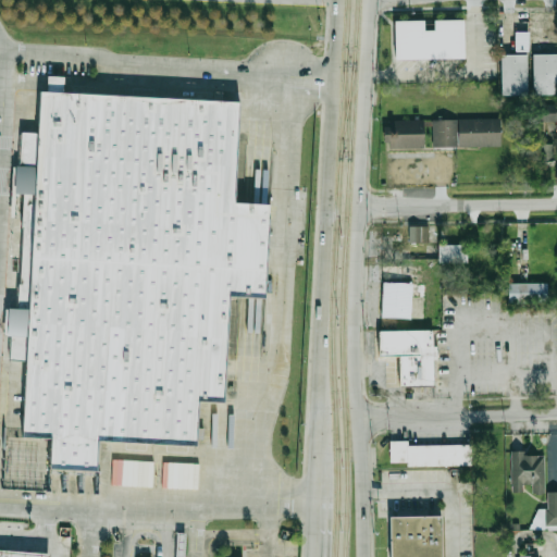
[(395,60),(465,59),(463,20),(434,20),(434,31),(424,31),(424,21),(395,21),(395,60)]
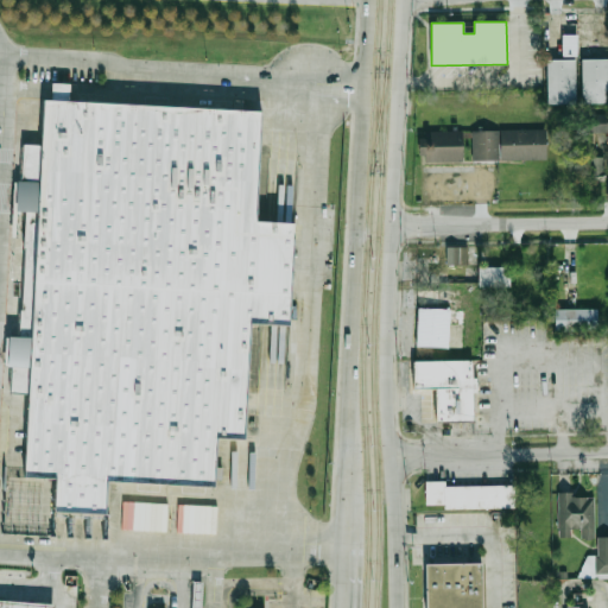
[(577,56),(577,35),(562,35),(562,56),(577,56)]
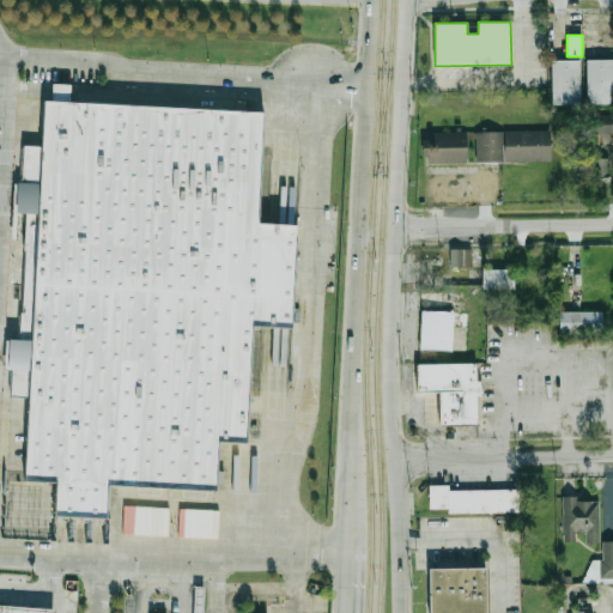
[(590,59),(612,58),(612,105),(590,105),(590,59)]
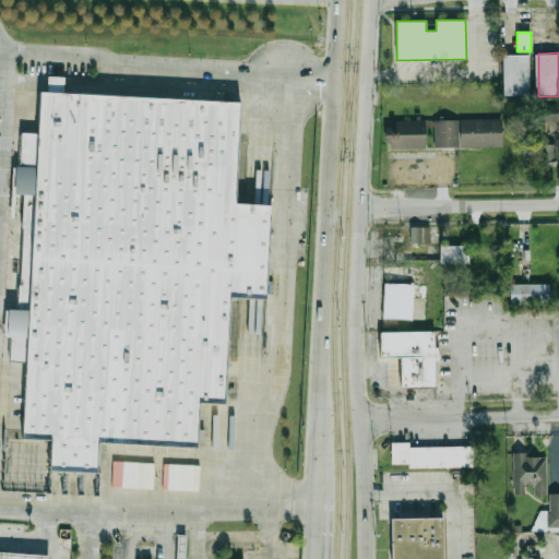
[(506,54),(533,54),(533,96),(507,96),(506,54)]
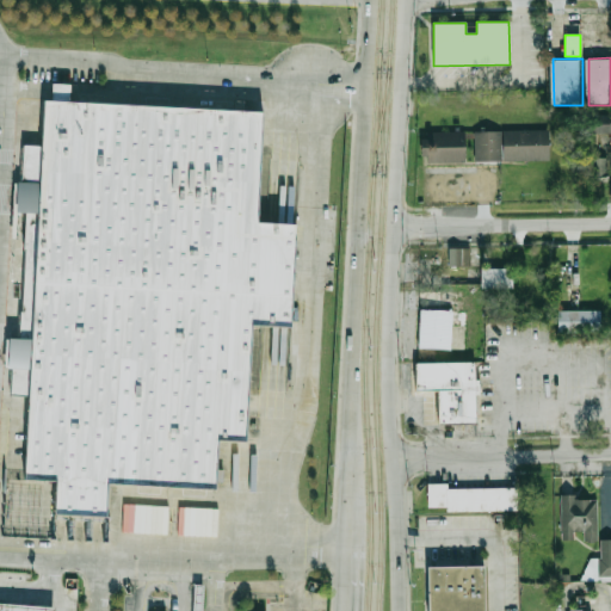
[(51,100),(69,102),(71,85),(53,84),(51,100)]
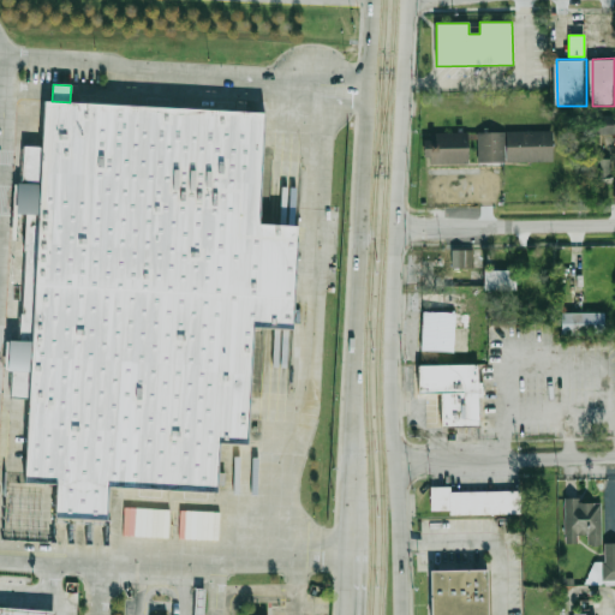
[(264,113),(45,102),(42,147),(23,145),(22,183),(16,183),(15,214),(27,215),(21,341),(7,340),(5,370),(12,371),(11,396),(29,398),(24,483),(57,484),(55,519),(107,521),(108,487),(216,493),(219,443),(246,445),(252,328),(292,329),(297,226),(258,224),(264,113)]
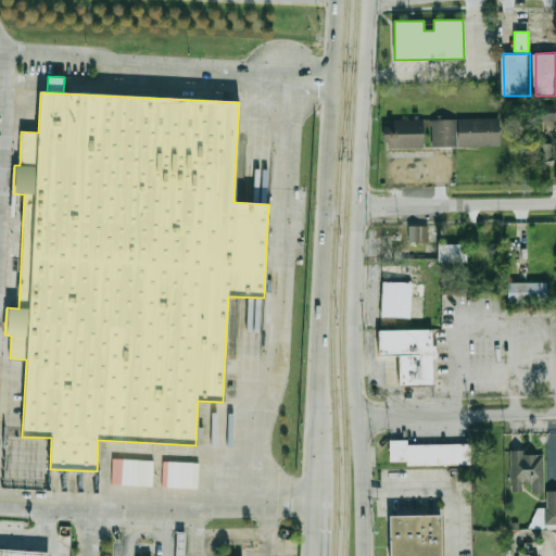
[(555,103),(536,104),(538,121),(555,119),(555,103)]
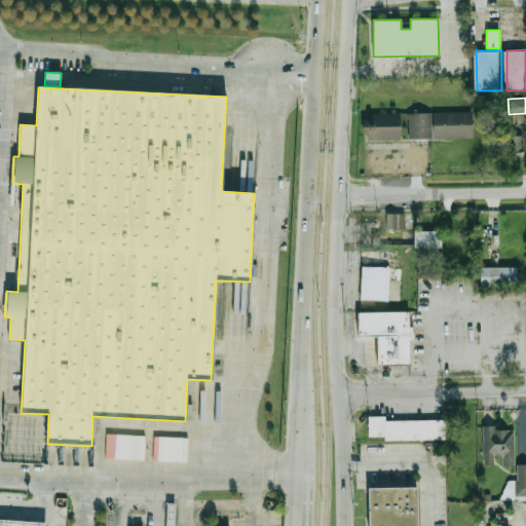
[(410,109),(433,108),(434,134),(411,134),(411,115),(410,109)]
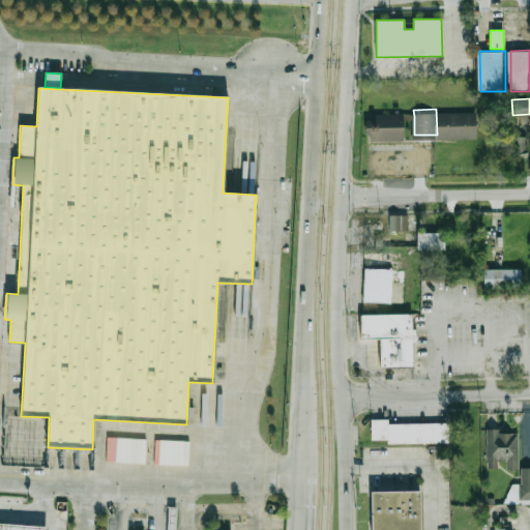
[(478,109),(478,134),(439,135),(439,110),(478,109)]
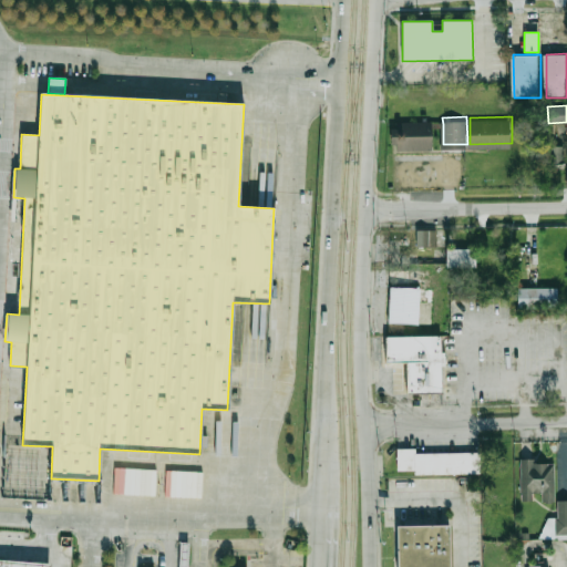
[(397,119),(433,117),(433,119),(433,124),(434,146),(398,146),(397,119)]
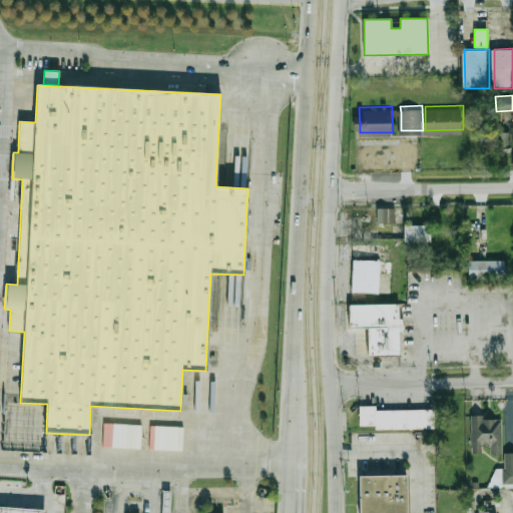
[(512,132),(496,132),(496,153),(512,153),(512,132)]
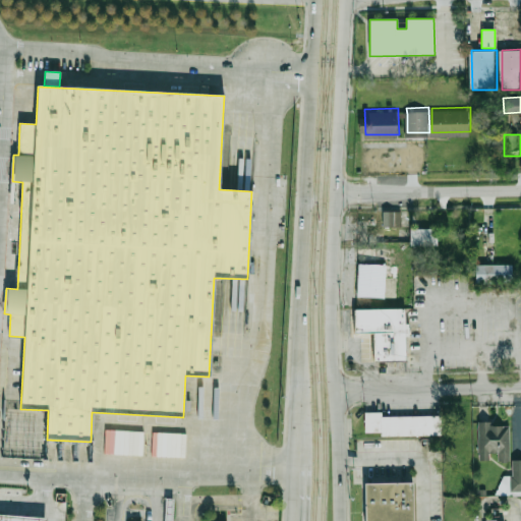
[(383,227),(401,227),(401,211),(383,212),(383,227)]
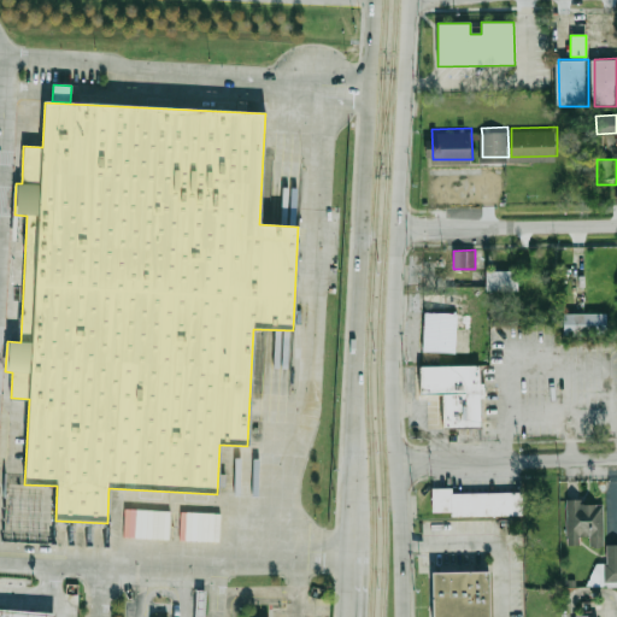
[(486,291),(517,292),(518,271),(486,271),(486,291)]
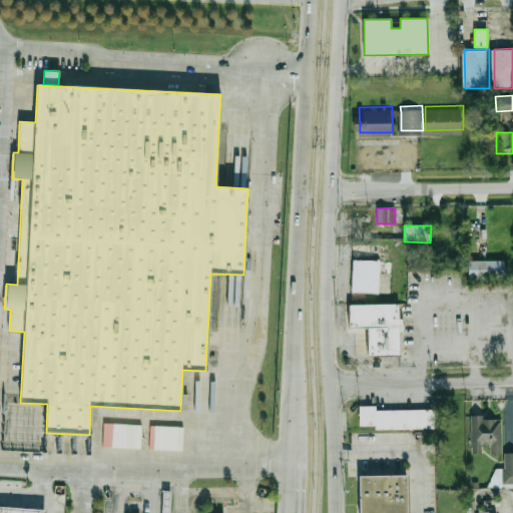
[(355,261),(381,261),(380,293),(355,292),(355,261)]
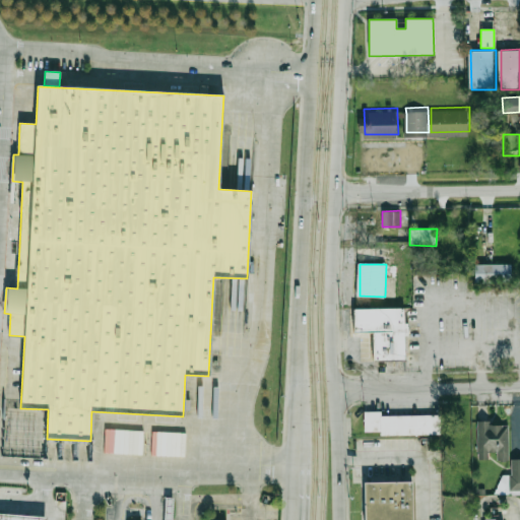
[(476,264),(513,264),(513,284),(477,285),(476,264)]
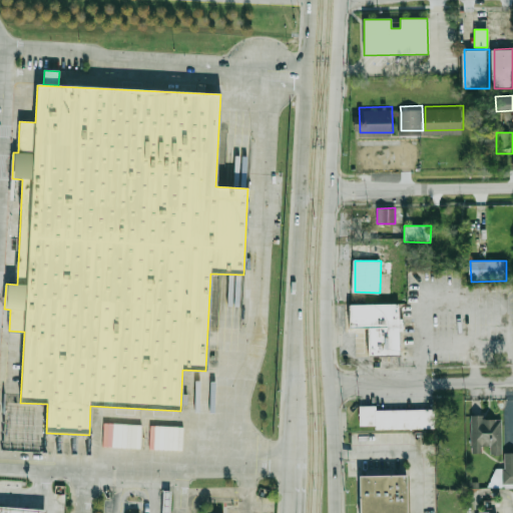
[(209,317),(217,318),(217,300),(209,300),(209,317)]
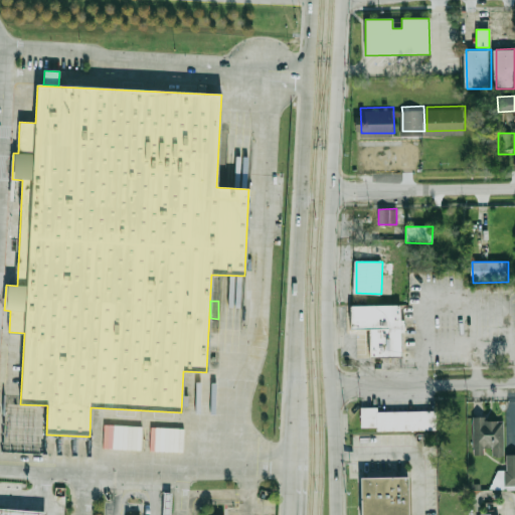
[(353,305),(401,304),(402,356),(373,356),(372,329),(353,329),(353,305)]
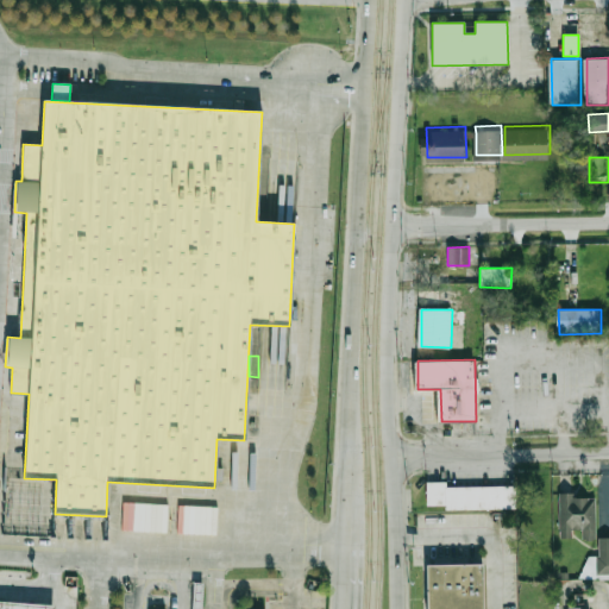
[(429,481),(447,481),(447,487),(447,504),(429,504),(429,481)]
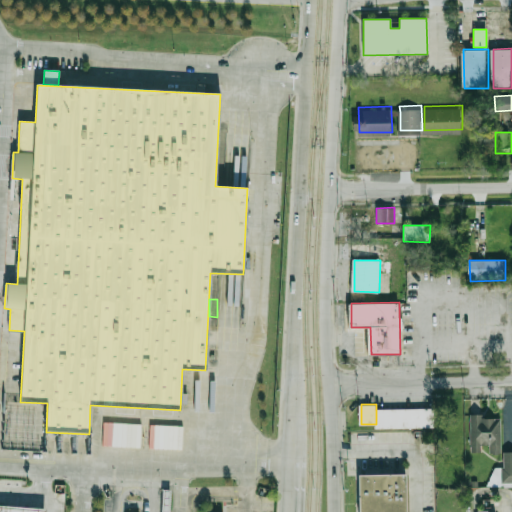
[(376,409),(431,409),(431,427),(376,427),(376,424),(376,409)]
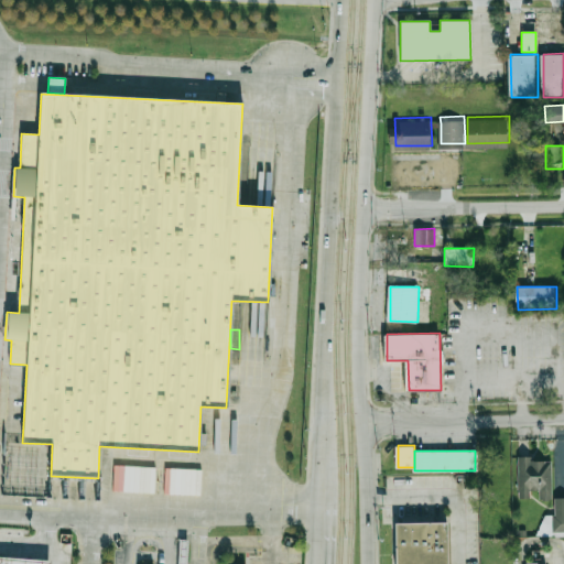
[(519,458),(519,498),(537,498),(537,500),(552,500),(552,458),(519,458)]
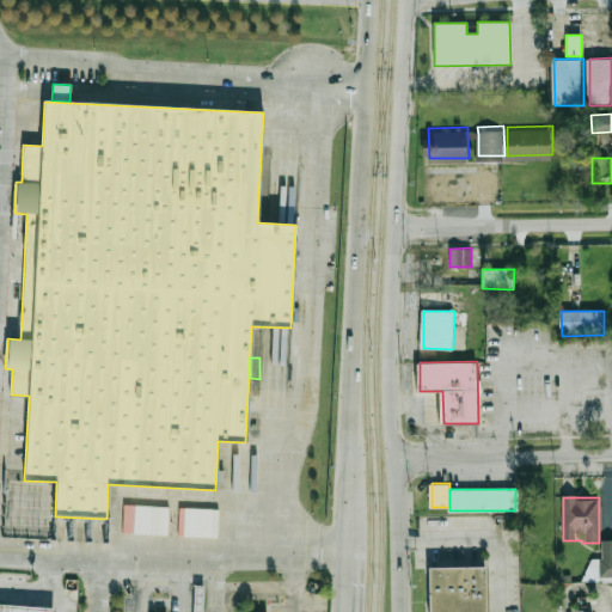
[(611,540),(601,540),(601,560),(589,560),(591,579),(611,579),(611,582),(611,581),(611,540)]
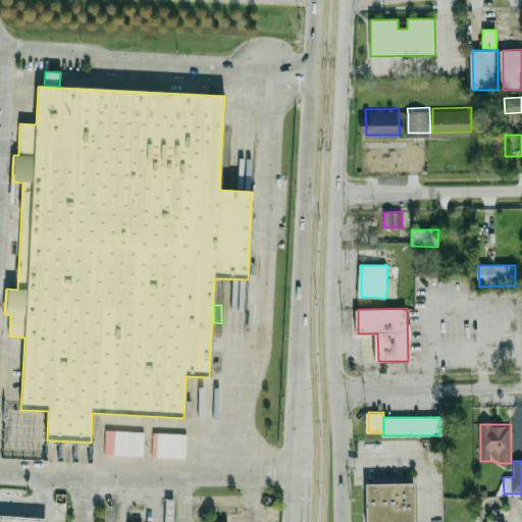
[(365,521),(365,483),(415,483),(415,521),(365,521)]
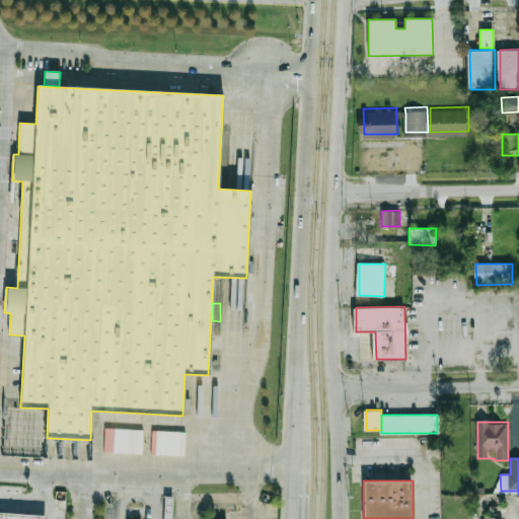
[(171,518),(172,497),(164,496),(163,518),(171,518)]
